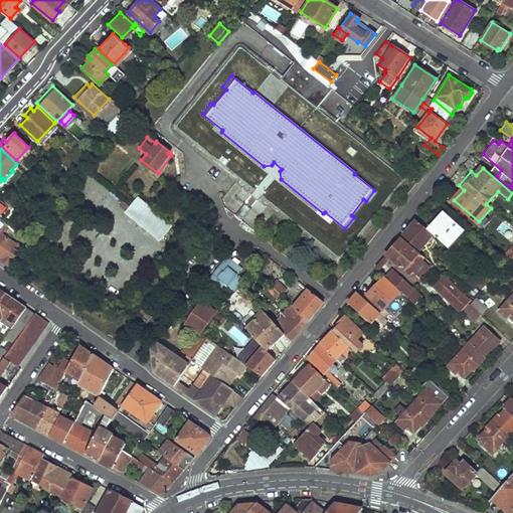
[(232,194),(258,213),(266,204),(240,184),(232,194)]
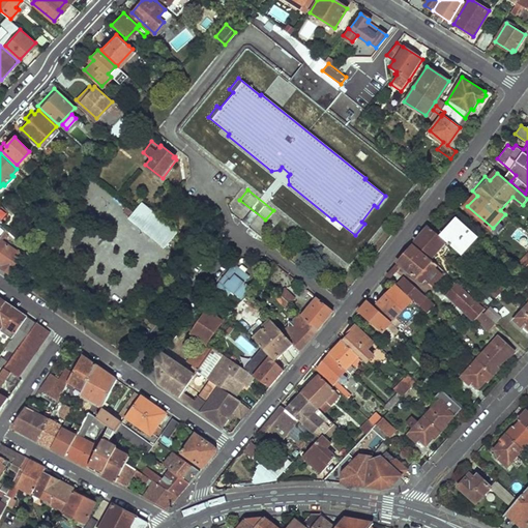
[(138,200),(125,220),(166,245),(178,226),(138,200)]
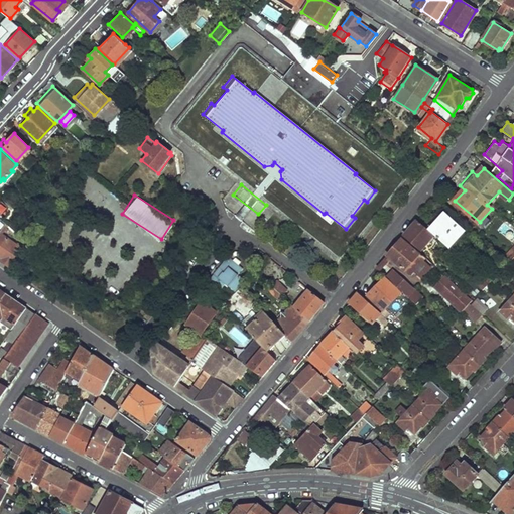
[(432,233),(446,245),(462,229),(444,213),(429,230),(432,233)]
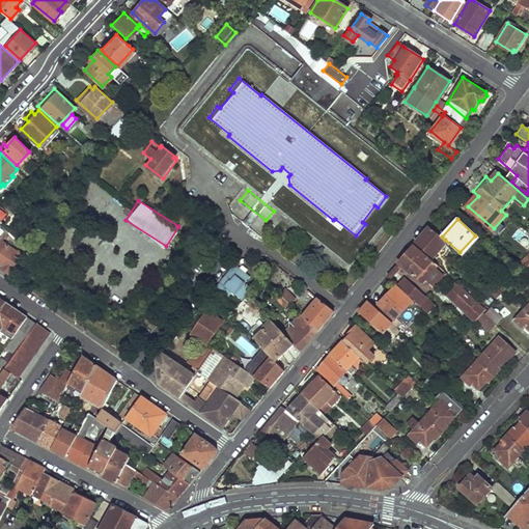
[(415,240),(433,254),(445,240),(442,237),(428,224),(415,240)]
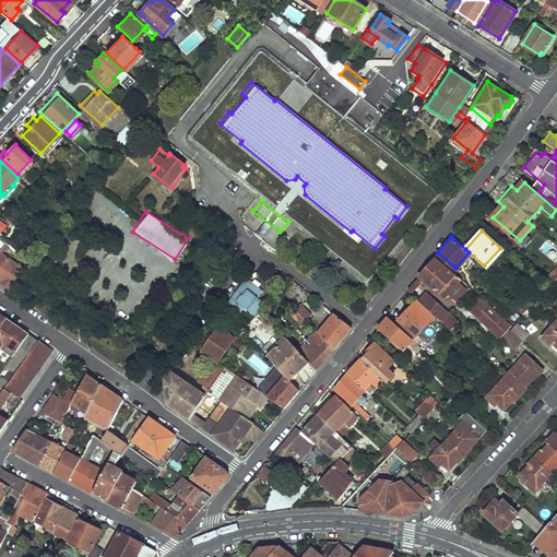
[(0,281),(9,287),(30,263),(25,259),(21,267),(1,253),(8,244),(6,240),(0,247),(0,281)]
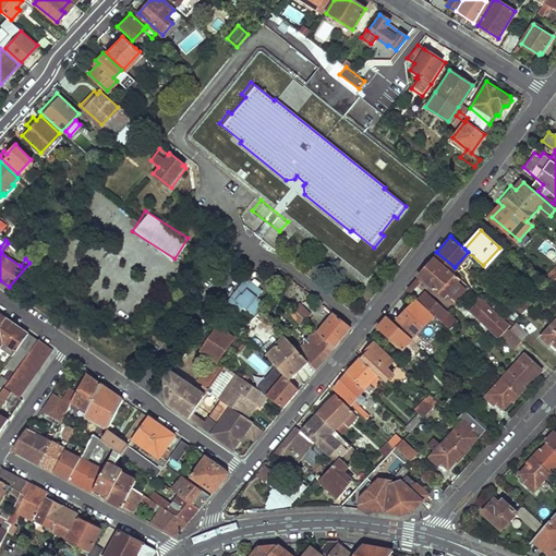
[(418,274),(436,290),(444,282),(448,287),(449,288),(457,280),(460,277),(457,275),(452,270),(450,273),(433,256),(418,274)]
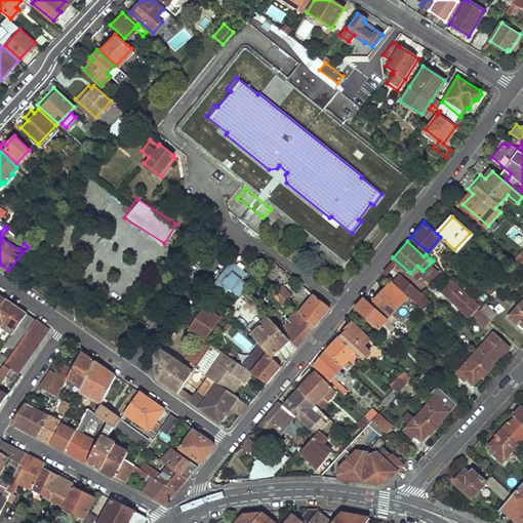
[(435,252),(430,258),(433,260),(443,271),(448,265),(435,252)]
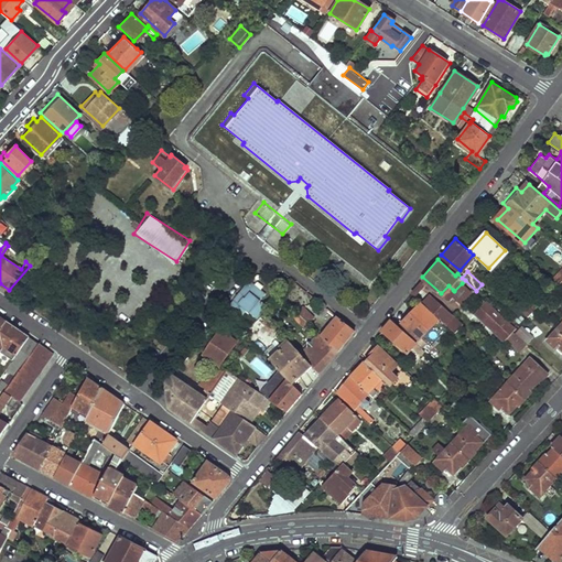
[(247,280),(225,307),(237,317),(240,315),(249,323),(266,304),(258,299),(263,292),(247,280)]
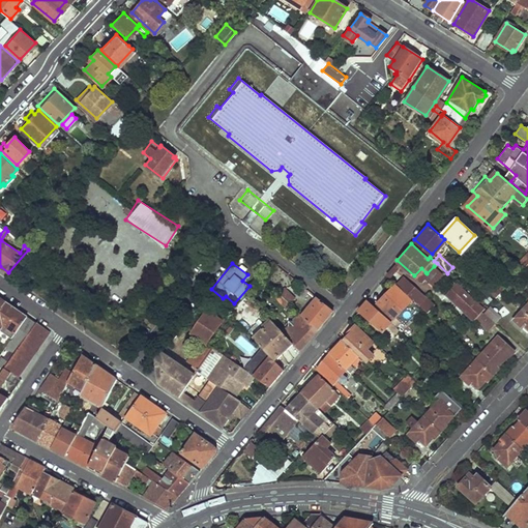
[(426,272),(422,276),(433,286),(443,274),(434,266),(427,273),(426,272)]
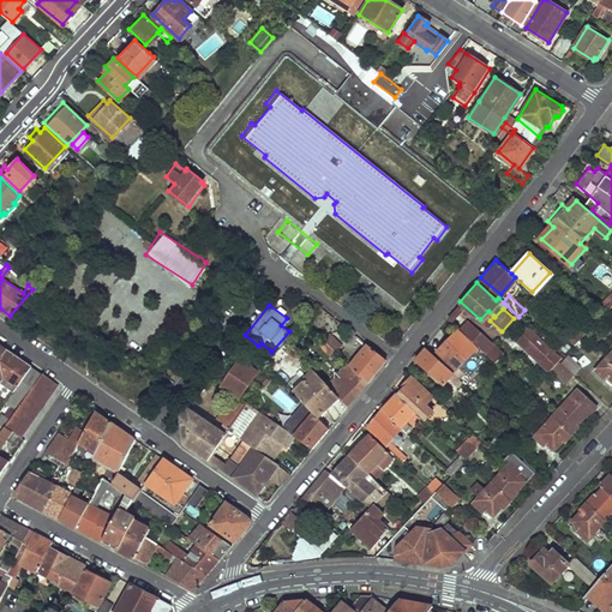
[(489,311),(480,319),(486,325),(490,321),(493,316),(489,311)]
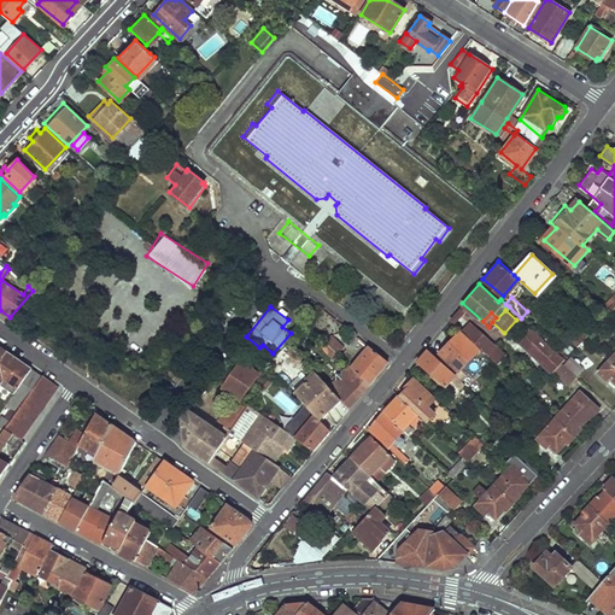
[(481,347),(488,355),(496,346),(469,321),(462,329),(481,347)]
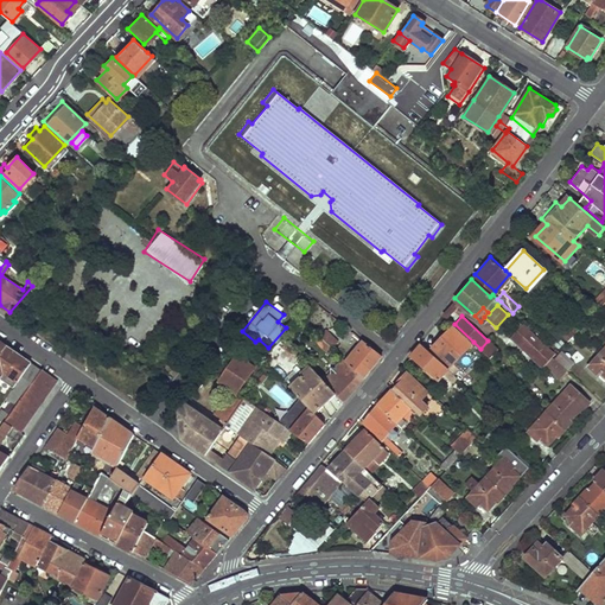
[(561,333),(568,339),(580,326),(573,319),(561,333)]
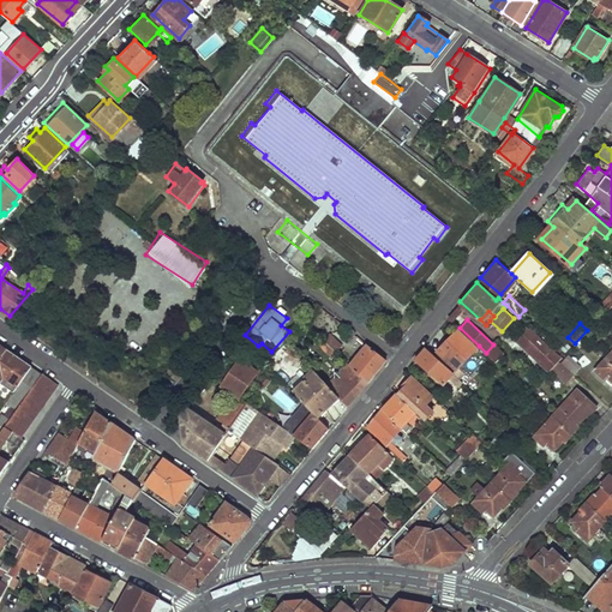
[(324,340),(334,349),(342,342),(327,325),(318,335),(324,340)]
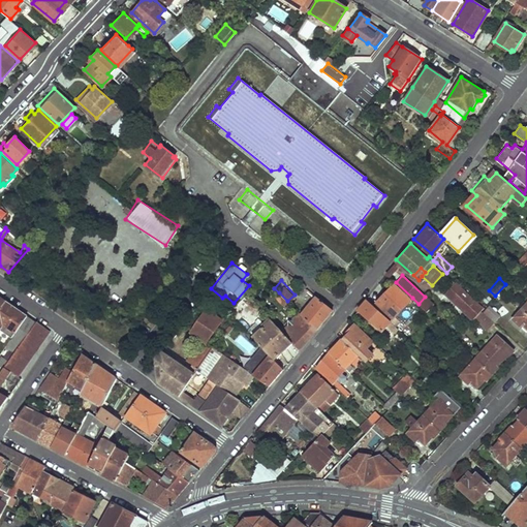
[(456,281),(445,292),(452,298),(462,287),(456,281)]
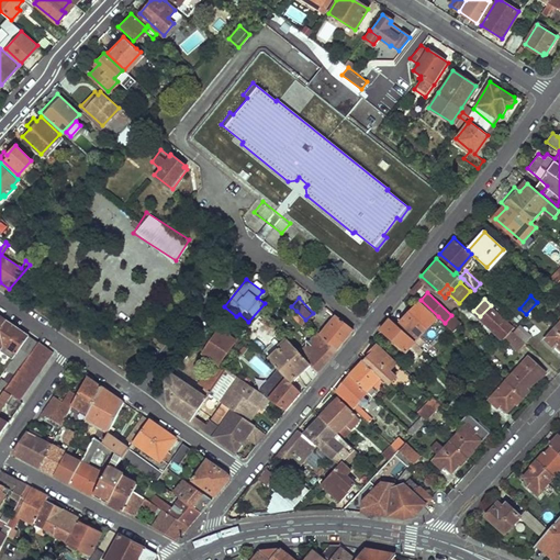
[(420,345),(430,334),(433,336),(444,325),(417,301),(400,320),(416,336),(414,339),(415,340),(420,345)]
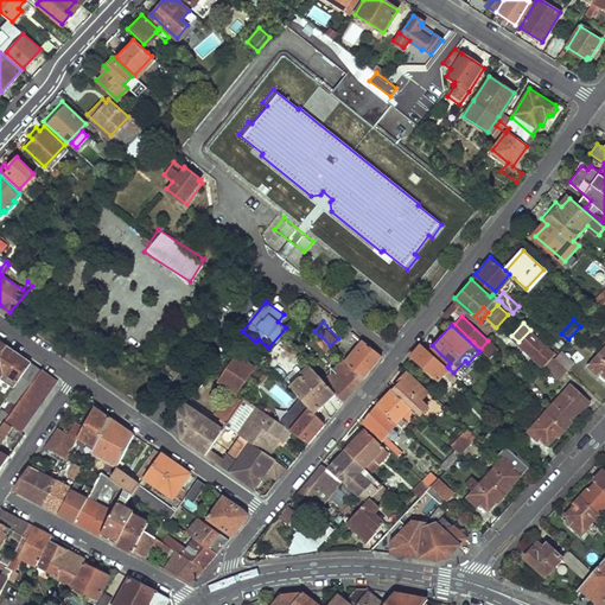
[(518,342),(543,364),(546,362),(553,355),(555,352),(530,330),(518,342)]
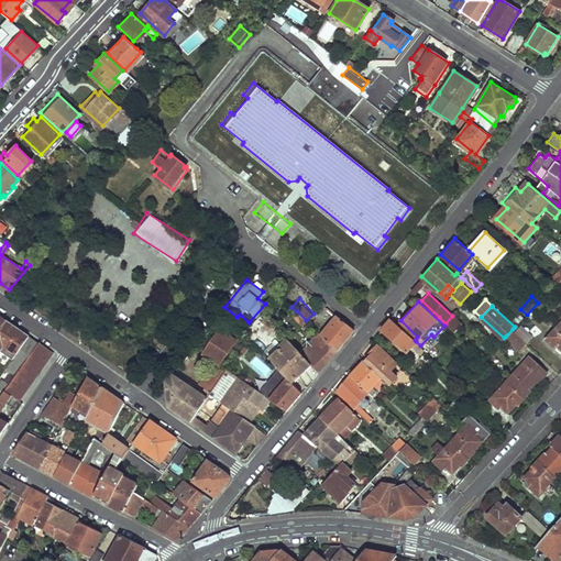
[(294,316),(311,334),(316,330),(306,320),(297,311),(294,316)]
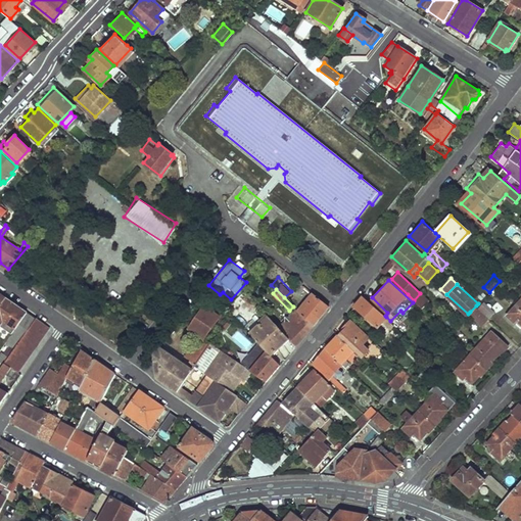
[(296,310),(312,324),(327,304),(326,303),(313,293),(302,304),(300,302),(294,308),(296,310)]
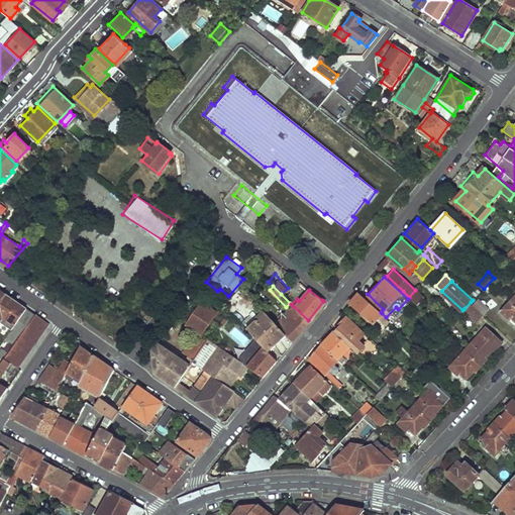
[(347,302),(372,322),(377,317),(385,325),(389,320),(386,317),(382,313),(380,314),(356,292),(347,302)]
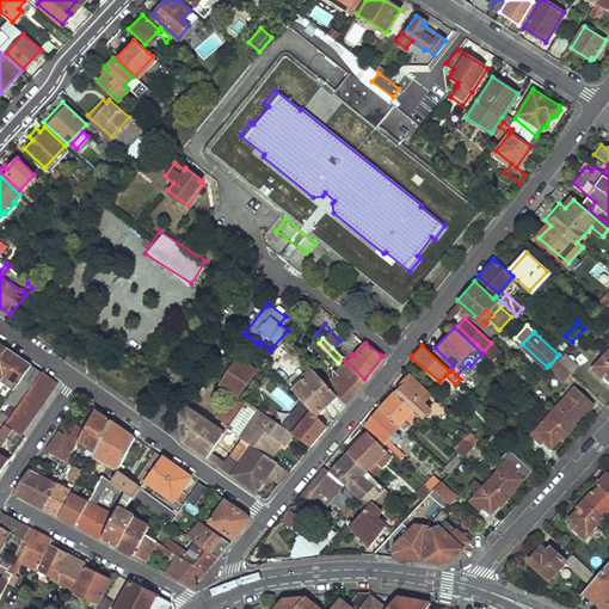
[(0,377),(2,374),(17,383),(29,364),(5,348),(0,354),(0,377)]
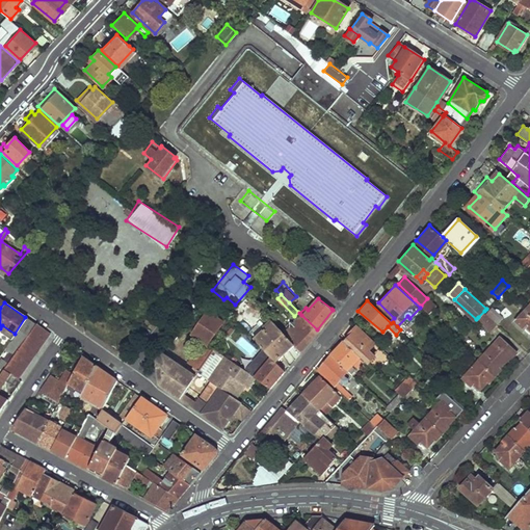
[(484,311),(496,322),(502,315),(491,303),(486,309),(484,311)]
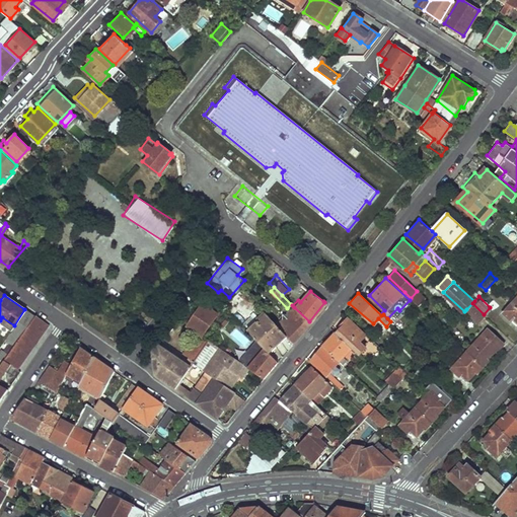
[(516,296),(502,313),(511,320),(514,317),(516,320),(516,296)]
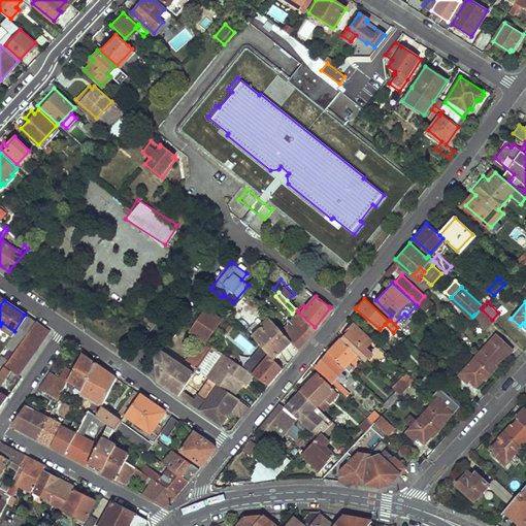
[(205,340),(221,317),(205,306),(190,330),(203,338),(205,340)]
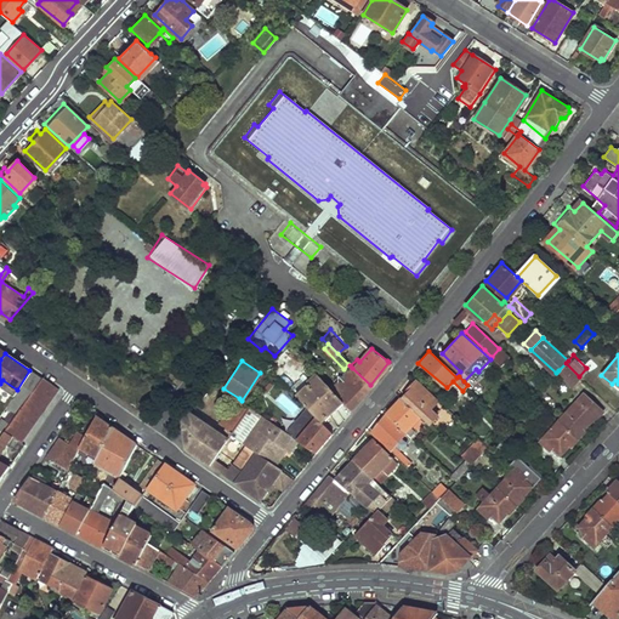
[(558,370),(573,384),(579,376),(566,363),(558,370)]
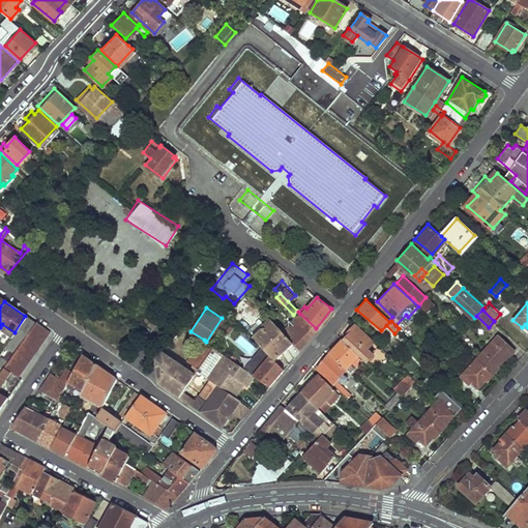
[(291,342),(298,350),(316,328),(300,314),(282,331),(291,342)]
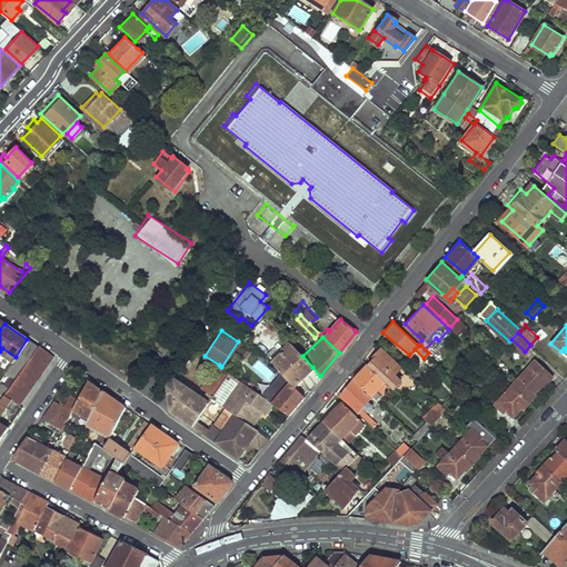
[(16,357),(5,372),(15,379),(37,346),(27,339),(16,357)]
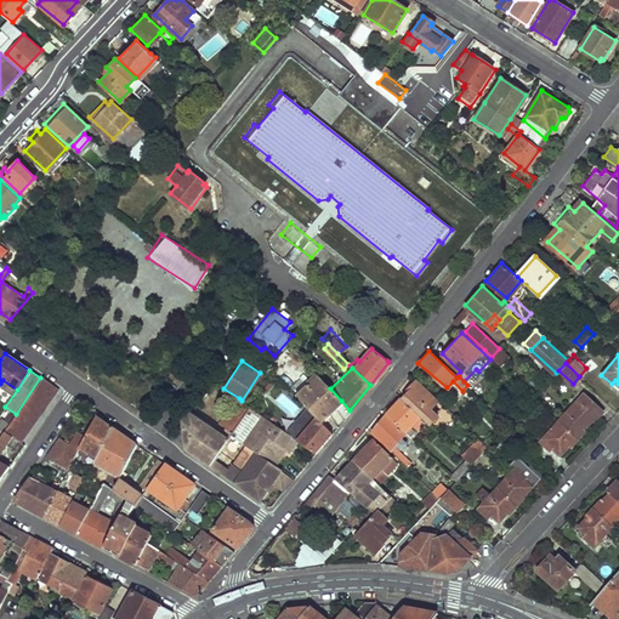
[(305,404),(321,420),(341,401),(330,388),(317,374),(295,393),(305,404)]
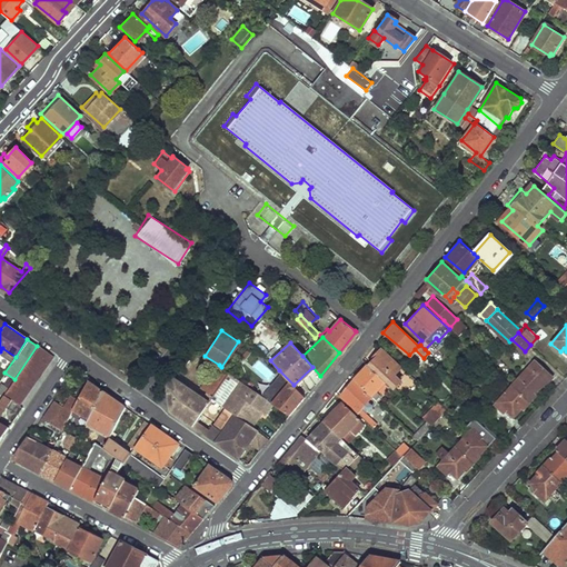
[(15,379),(3,395),(18,404),(51,355),(37,346),(15,379)]
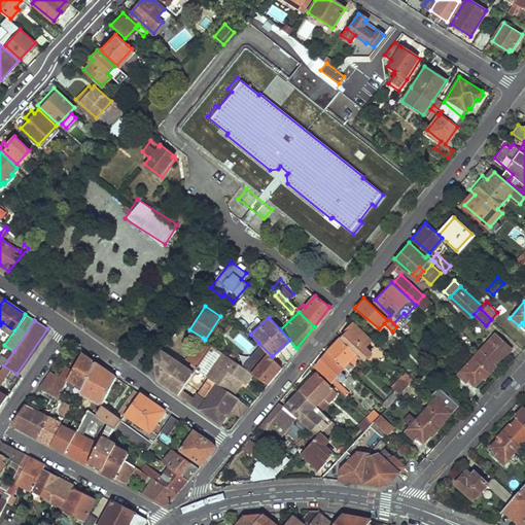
[(356,351),(362,357),(370,350),(363,344),(368,341),(374,347),(377,343),(371,338),(370,339),(352,323),(346,329),(347,330),(342,337),(356,351)]
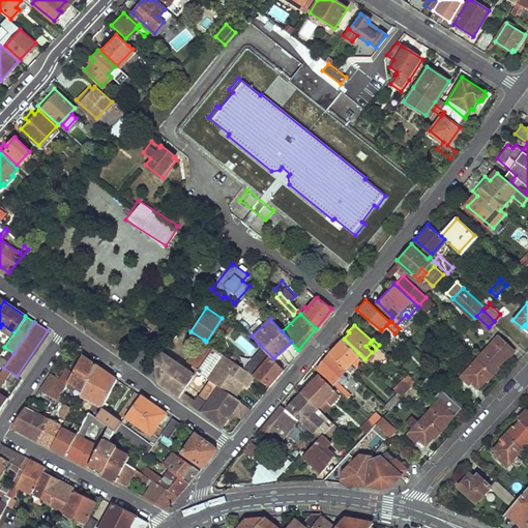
[(475,357),(492,373),(499,365),(498,363),(503,357),(505,358),(514,350),(497,334),(475,357)]
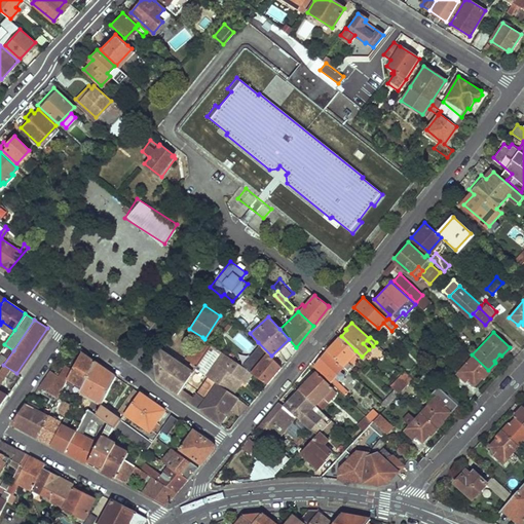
[(327,349),(342,365),(356,350),(341,336),(334,344),(333,343),(327,349)]
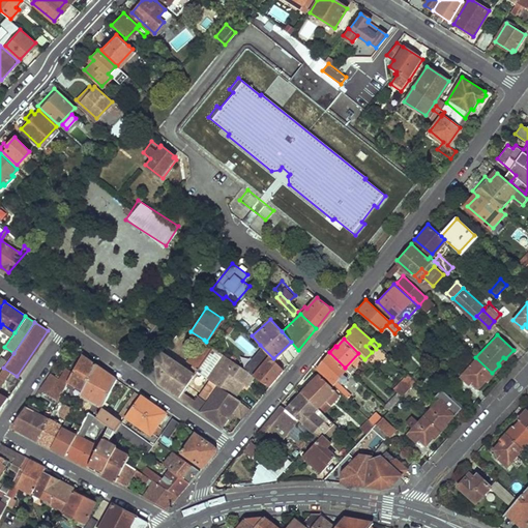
[(386,345),(393,351),(399,345),(392,339),(386,345)]
